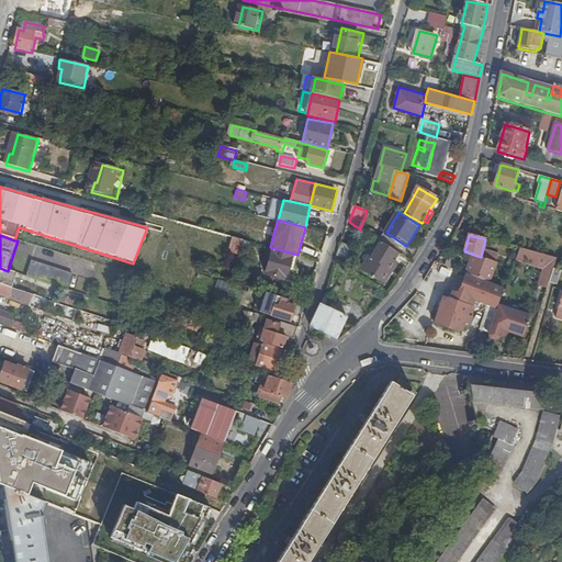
[(244,240),(233,236),(228,251),(239,255),(244,240)]
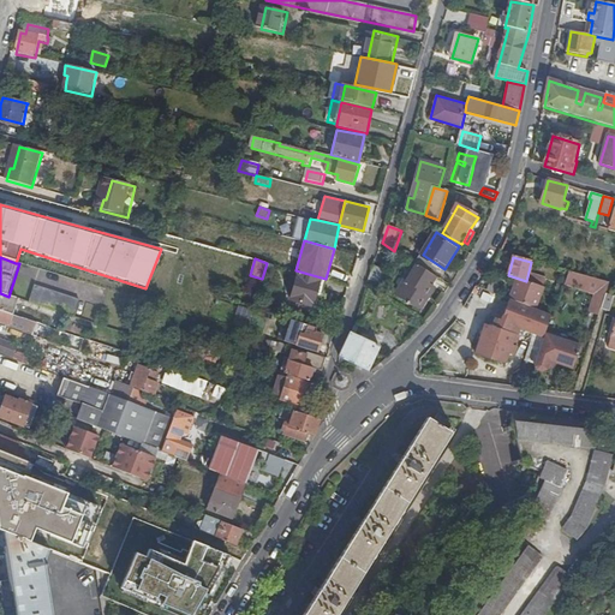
[(417,264),(429,272),(434,266),(421,258),(417,264)]
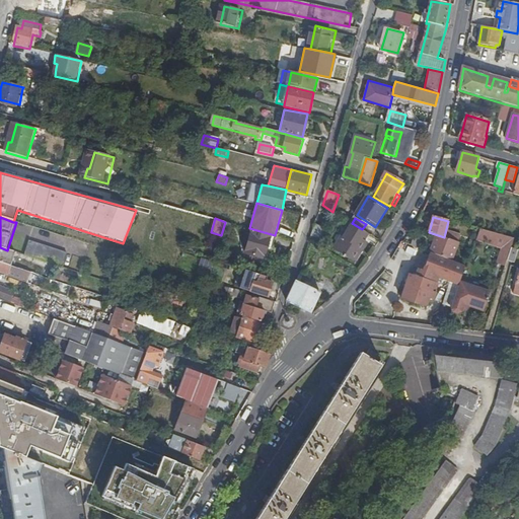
[(364,239),(368,233),(362,229),(352,223),(351,223),(346,230),(349,231),(337,250),(356,263),(368,242),(364,239)]
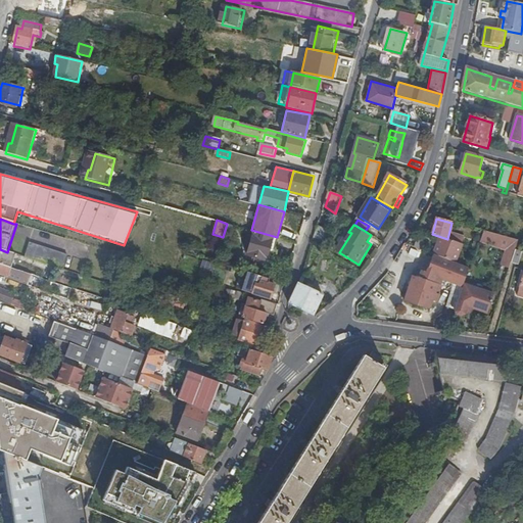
[(476,229),(460,225),(459,230),(474,234),(476,229)]
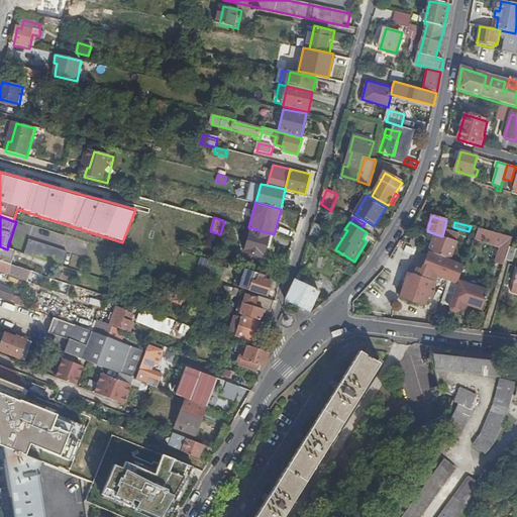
[(320,241),(324,227),(314,223),(309,237),(320,241)]
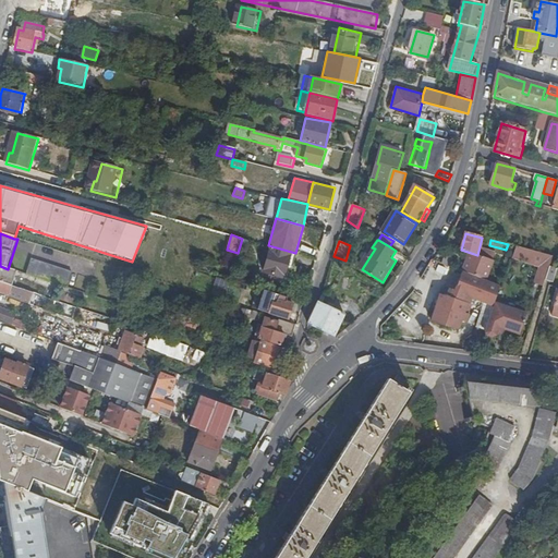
[(295,253),(268,245),(263,274),(286,279),(288,271),(291,273),(295,253)]
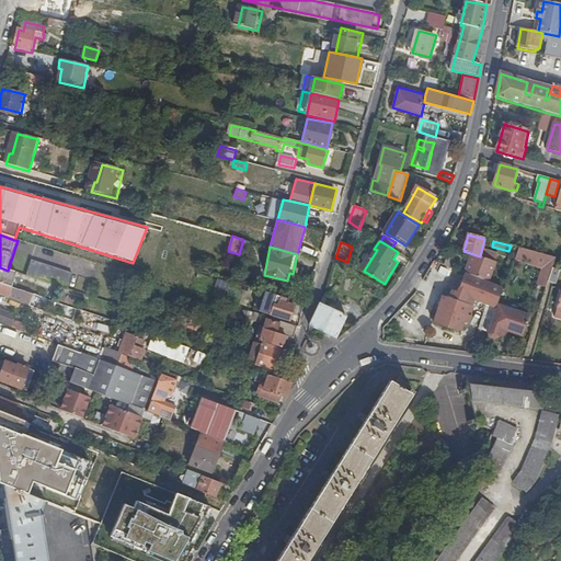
[(518,248),(514,260),(541,266),(536,283),(547,286),(548,283),(552,268),(556,258),(518,248)]
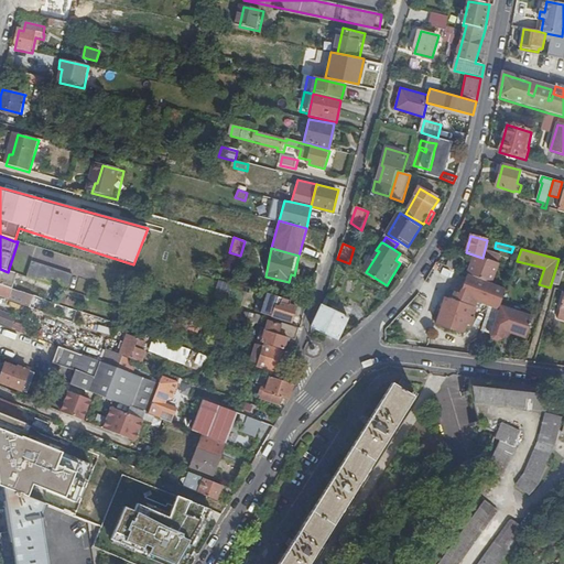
[(364,271),(366,272),(379,251),(376,250),(364,271)]
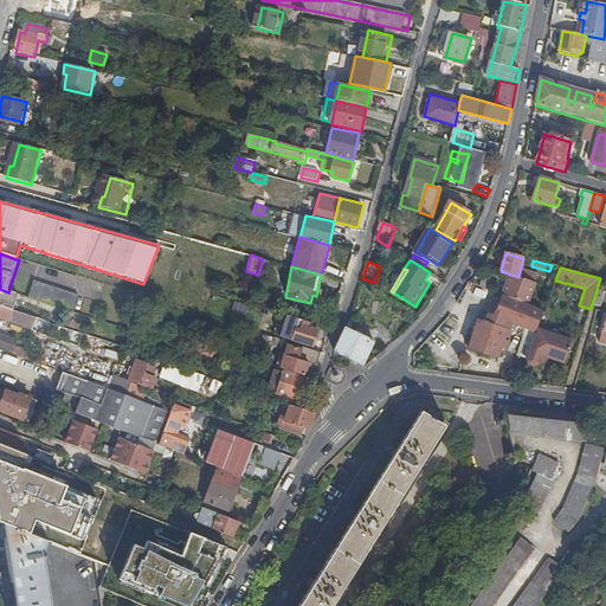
[(519,277),(511,275),(503,296),(528,305),(529,301),(535,284),(519,277)]
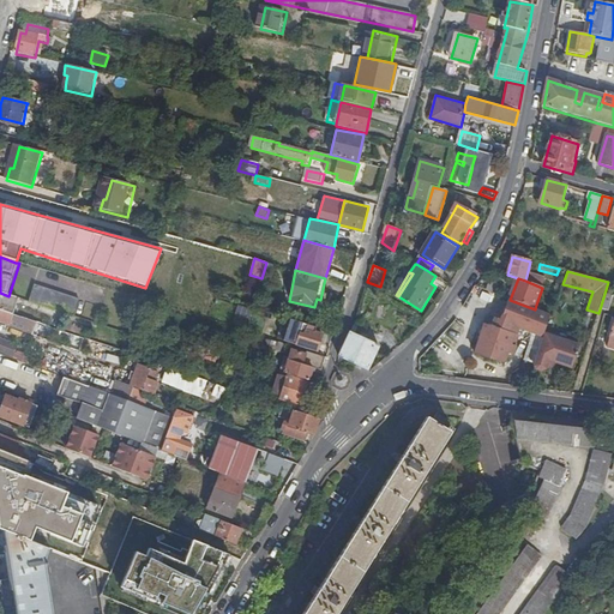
[(488,282),(485,290),(498,295),(501,287),(488,282)]
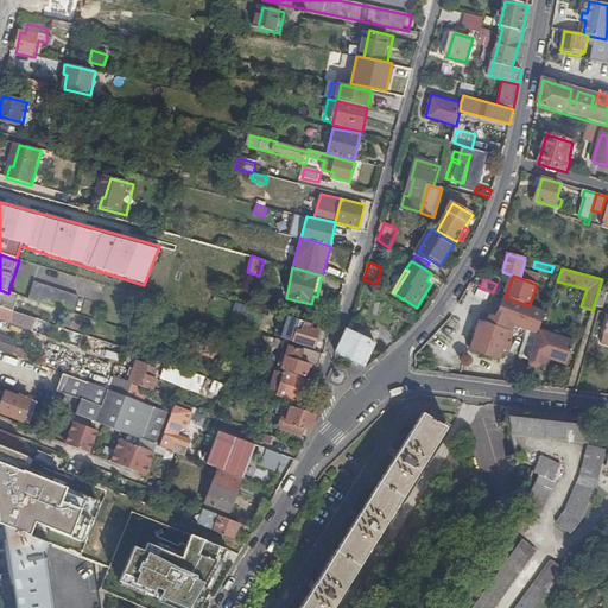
[(37,285),(32,301),(76,316),(82,299),(37,285)]
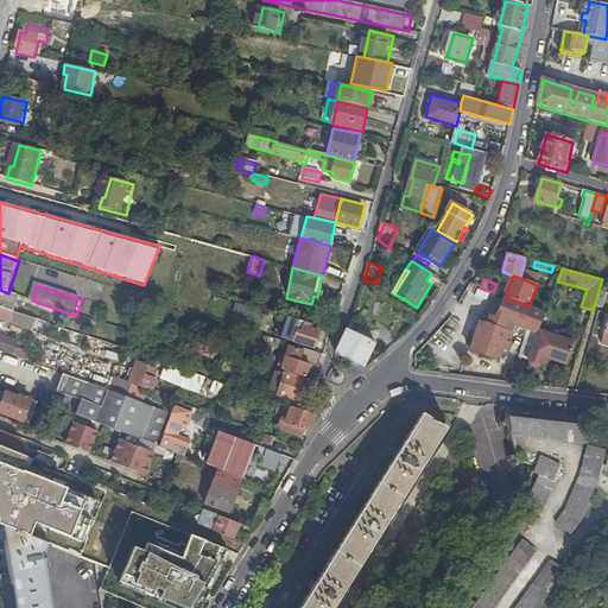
[(0,308),(13,312),(19,296),(8,293),(0,290),(0,308)]
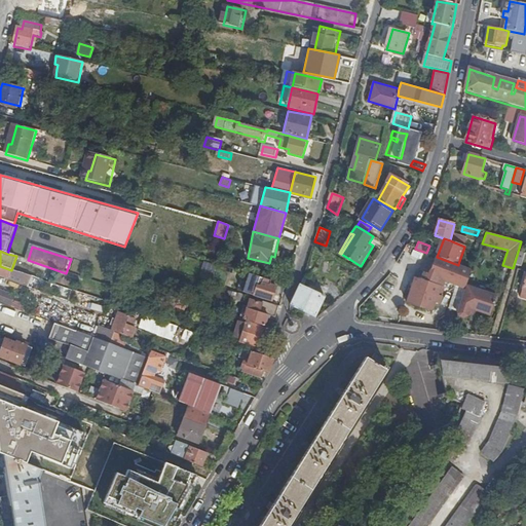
[(521,267),(525,255),(518,252),(514,265),(521,267)]
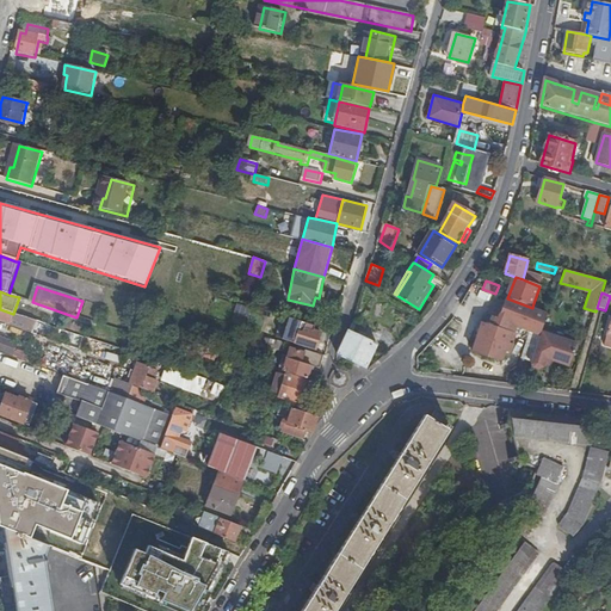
[(473,352),(501,362),(506,352),(511,353),(513,345),(513,343),(510,341),(512,334),(513,335),(517,327),(531,332),(541,334),(542,329),(547,313),(537,310),(532,308),(507,298),(498,319),(492,318),(489,327),(482,325),(473,352)]
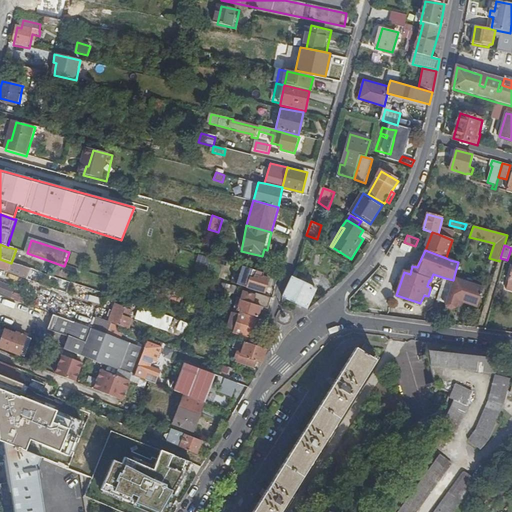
[(0,268),(9,271),(8,273),(29,281),(33,270),(11,263),(0,259),(0,268)]
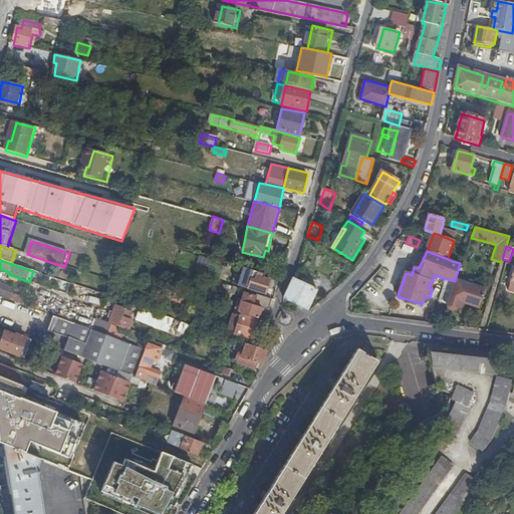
[(259,273),(251,270),(248,279),(253,280),(250,290),(267,295),(271,281),(258,277),(259,273)]
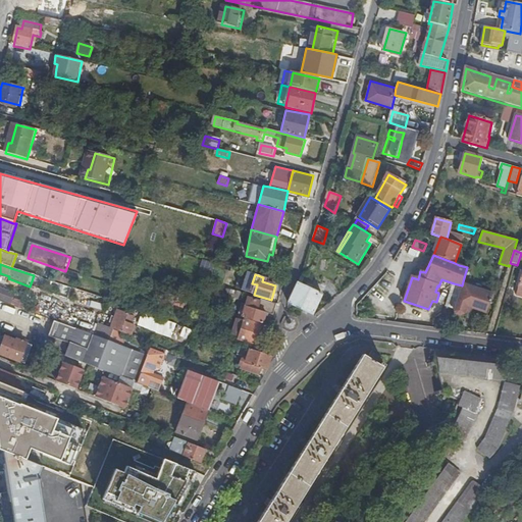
[(318,291),(298,280),(288,302),(314,315),(323,295),(318,291)]
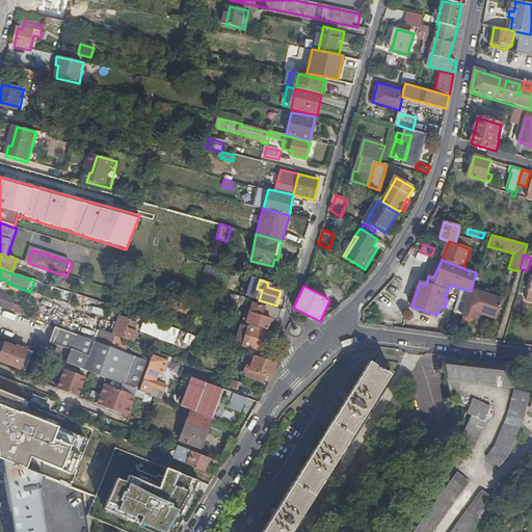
[(481,290),(472,287),(471,291),(463,315),(463,317),(464,320),(470,321),(473,319),(473,318),(474,319),(475,319),(476,319),(478,318),(480,318),(480,317),(481,316),(481,314),(496,318),(503,295),(498,293),(498,294),(497,297),(481,292),(481,290)]
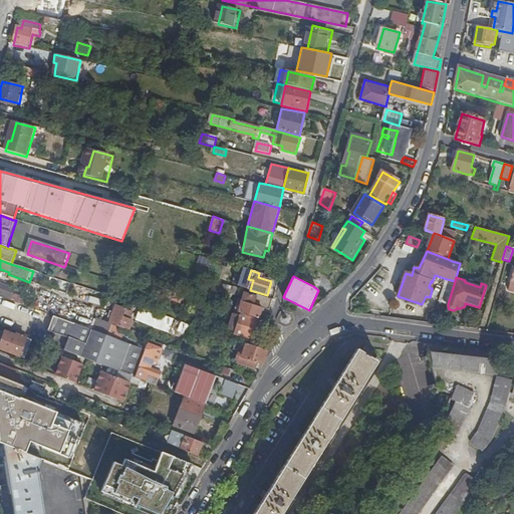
[(440,301),(448,304),(455,281),(447,279),(440,301)]
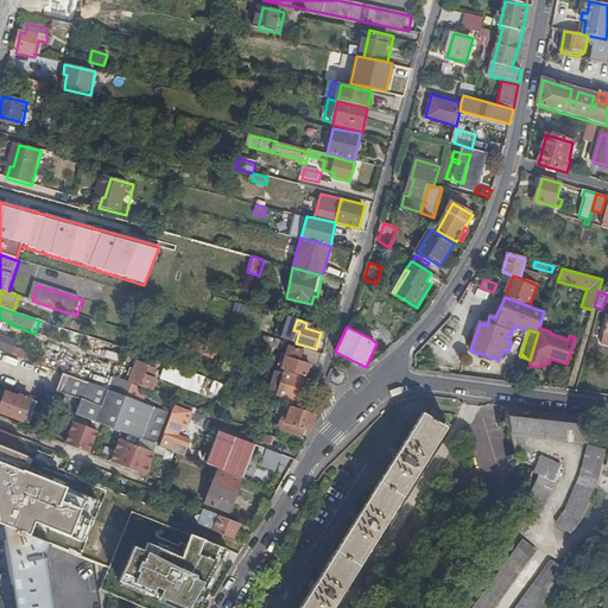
[(286,343),(271,339),(267,349),(276,352),(278,348),(284,349),(286,343)]
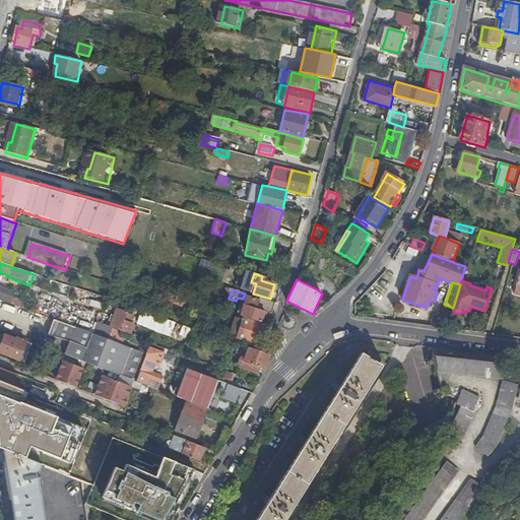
[(186,300),(171,295),(168,303),(184,308),(186,300)]
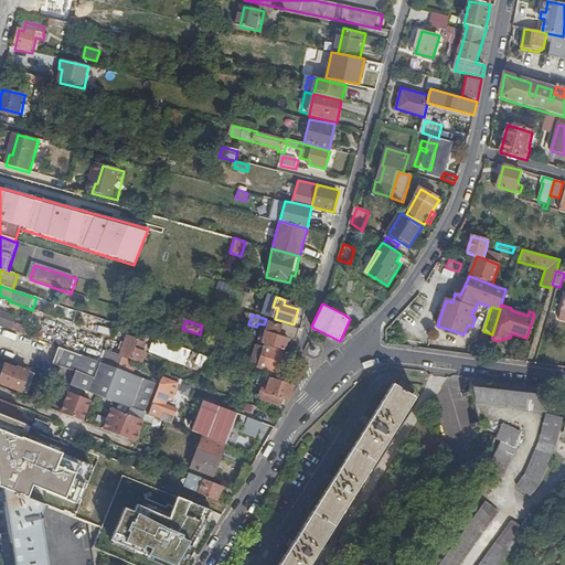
[(267,345),(286,352),(289,340),(298,342),(301,330),(285,326),(284,328),(270,323),(265,342),(260,340),(259,343),(263,344),(267,345)]
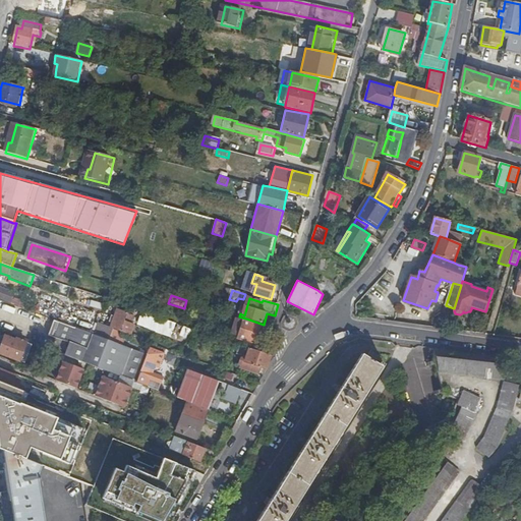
[(128,314),(118,310),(112,329),(122,332),(128,314)]
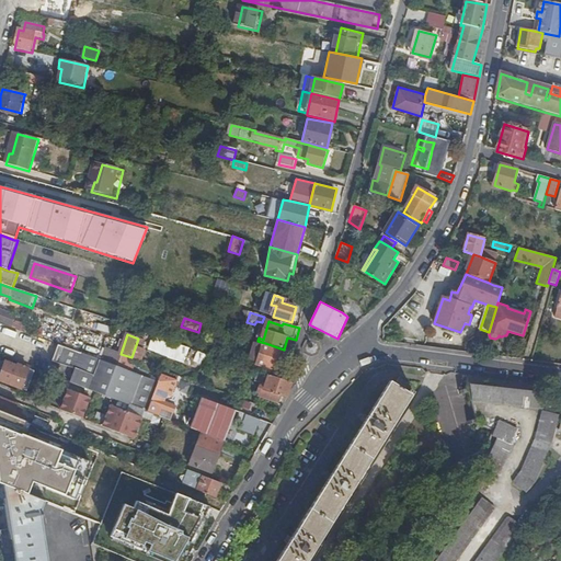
[(265,343),(261,342),(260,346),(263,347),(258,366),(276,371),(283,351),(264,345),(265,343)]
